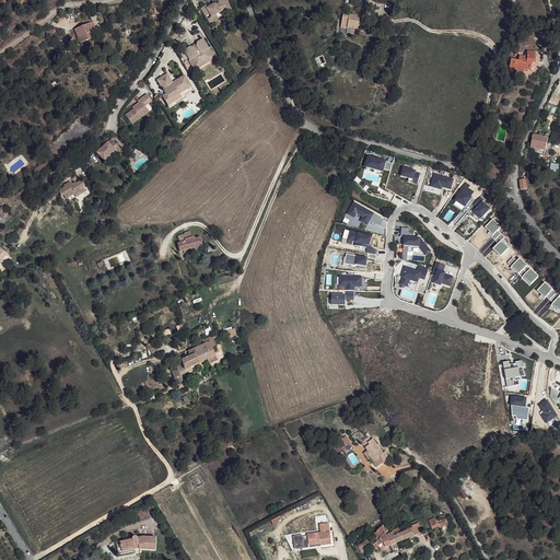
[(226,0),(216,0),(217,4),(214,4),(211,4),(210,6),(207,8),(205,6),(200,10),(205,18),(208,14),(210,16),(216,14),(225,11),(225,8),(229,6),(226,0)]
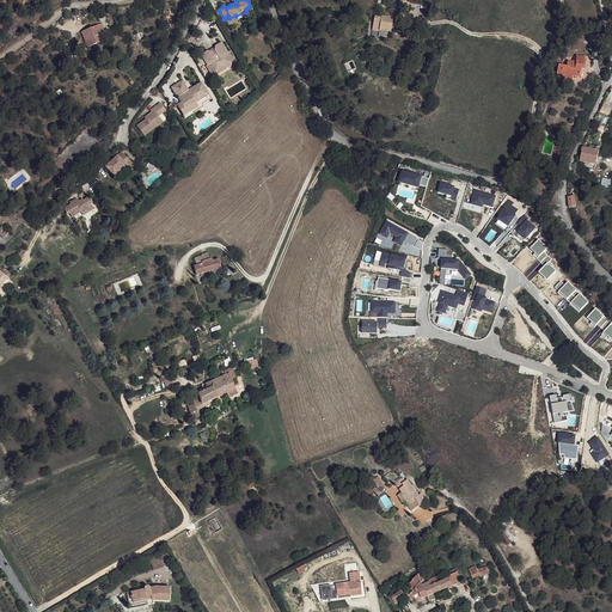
[(396,23),(397,16),(392,14),(392,18),(389,17),(389,20),(383,19),(383,22),(375,20),(374,32),(391,35),(393,23),(396,23)]
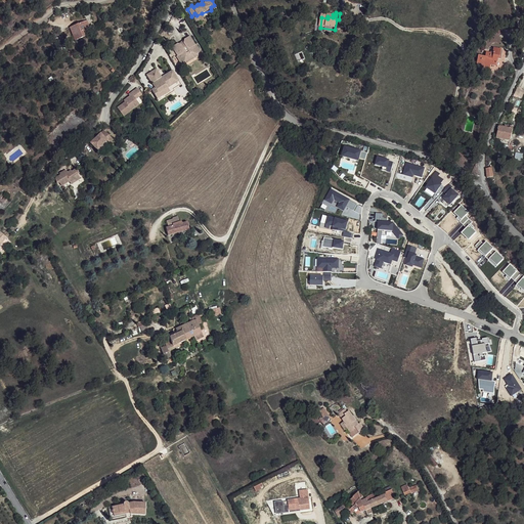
[(204,17),(202,13),(197,15),(194,13),(191,16),(195,23),(204,17)]
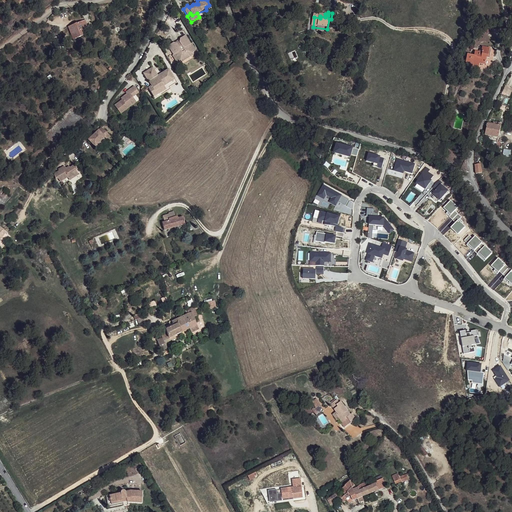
[(87,27),(84,21),(69,27),(73,39),(83,36),(81,32),(85,30),(84,28),(87,27)]
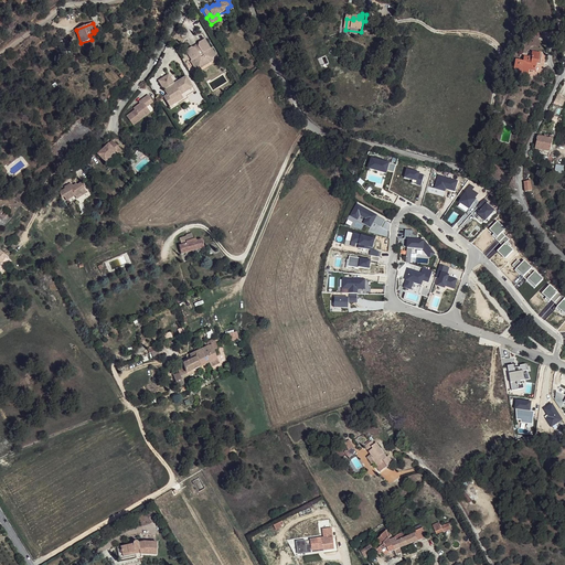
[(214,55),(204,39),(185,50),(192,60),(194,60),(199,65),(200,67),(214,60),(213,57),(214,55)]
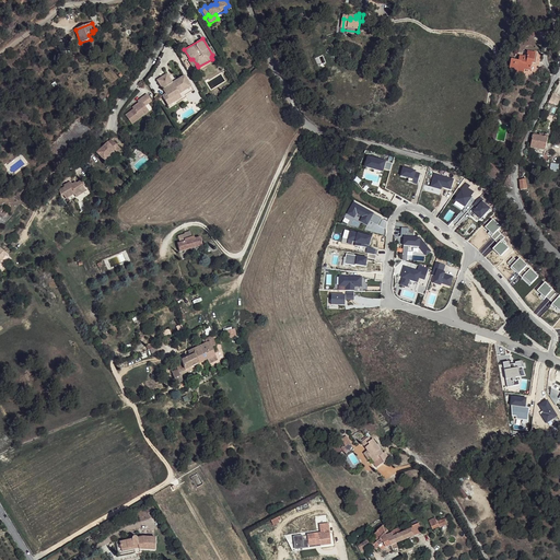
[(536,54),(528,53),(526,57),(522,56),(520,60),(522,61),(520,69),(523,69),(529,71),(532,62),(535,63),(536,54)]
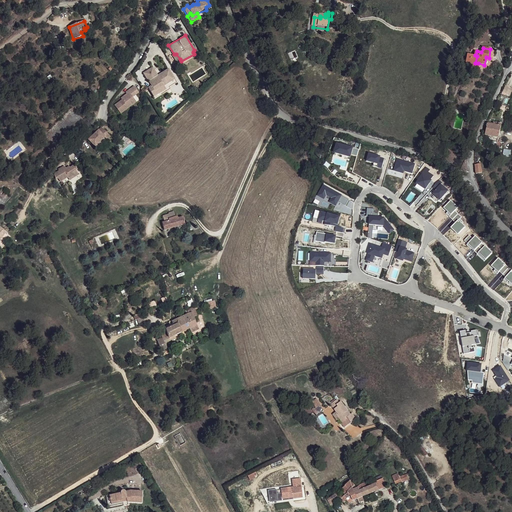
[(475,55),(468,53),(466,61),(467,62),(466,65),(478,67),(478,63),(475,63),(477,56),(475,55)]
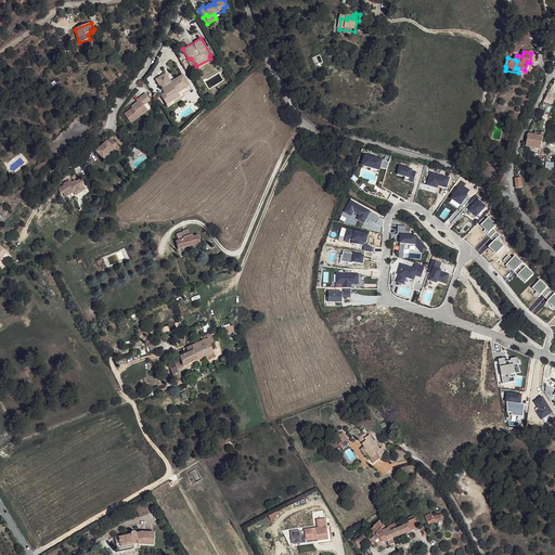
[(189,87),(182,76),(171,82),(166,74),(156,80),(164,92),(160,95),(167,106),(183,95),(181,91),(189,87)]
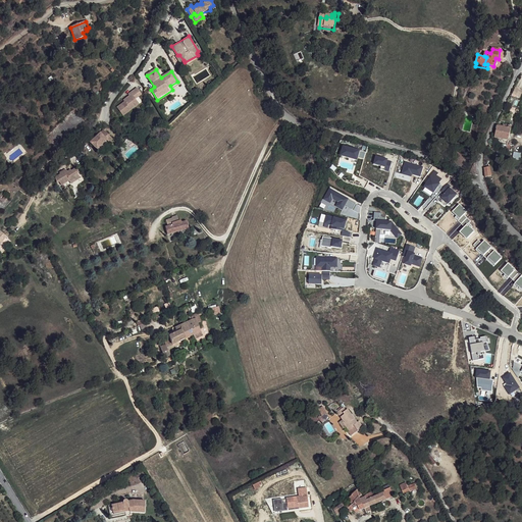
[(179,86),(177,82),(170,86),(172,90),(179,86)]
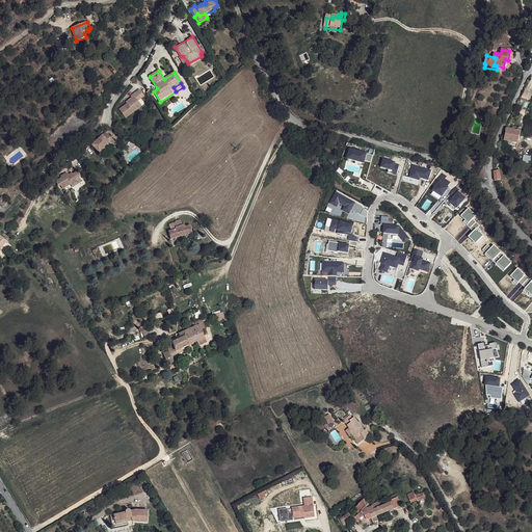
[(529,99),(531,91),(531,90),(525,87),(522,95),(529,99)]
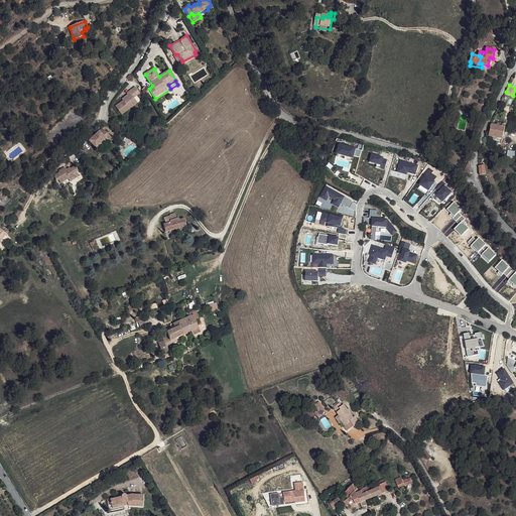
[(134,98),(140,94),(134,87),(129,91),(131,93),(128,96),(123,100),(124,101),(116,107),(122,114),(132,107),(130,105),(135,101),(134,98)]
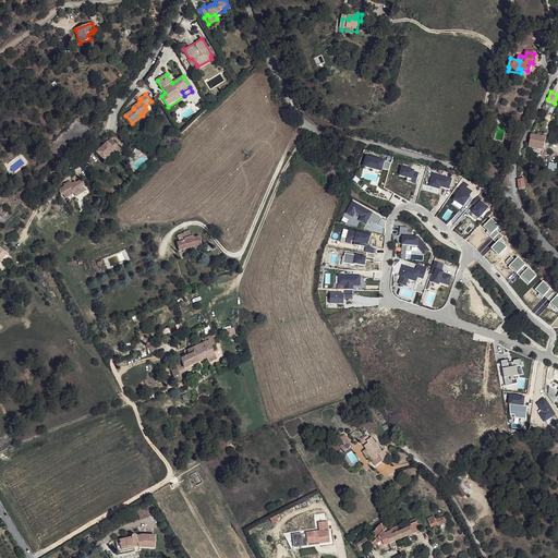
[(185,98),(184,96),(168,107),(169,109),(185,98)]
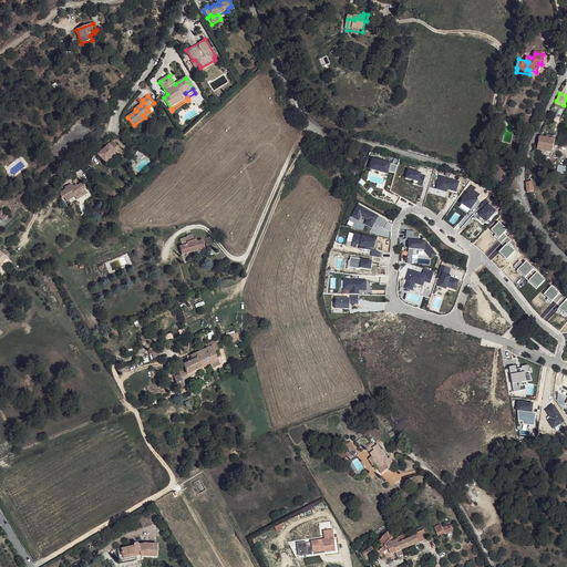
[(555,141),(540,136),(537,148),(552,152),(555,141)]
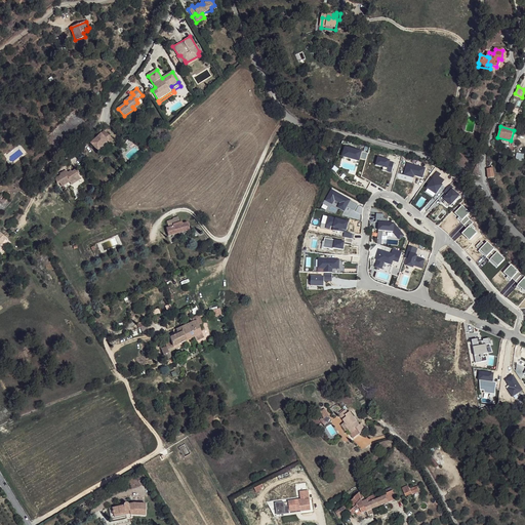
[(111,135),(105,129),(91,142),(97,149),(108,139),(111,135)]
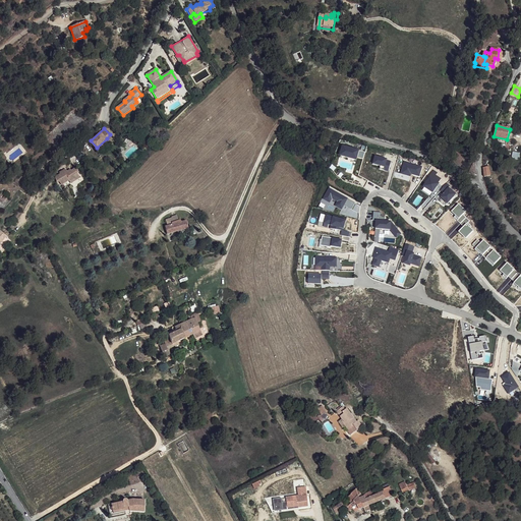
[(490,166),(483,168),(484,177),(494,174),(490,166)]
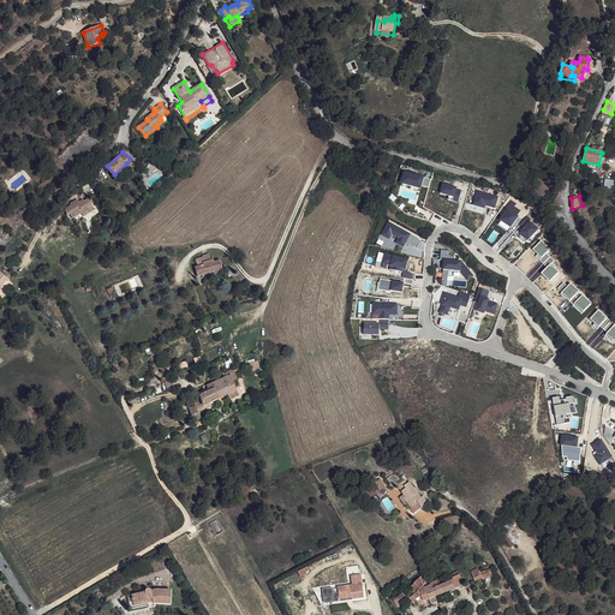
[(91,206),(89,201),(85,202),(84,201),(79,203),(77,201),(70,204),(70,206),(65,210),(66,215),(69,214),(72,220),(82,214),(83,216),(90,212),(89,208),(91,206)]
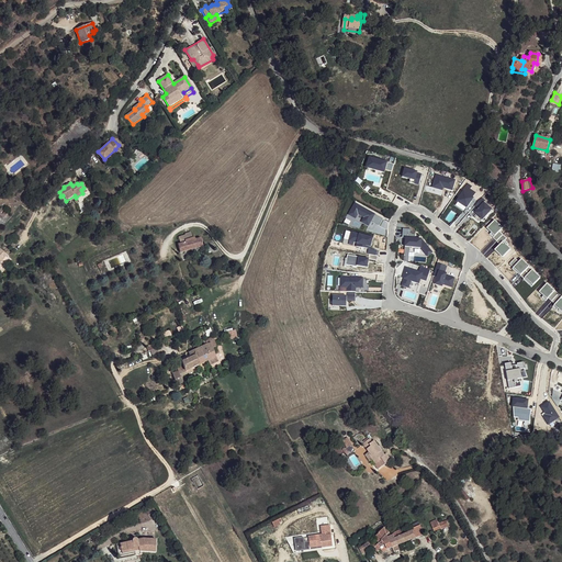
[(10,215),(6,209),(0,213),(4,218),(10,215)]
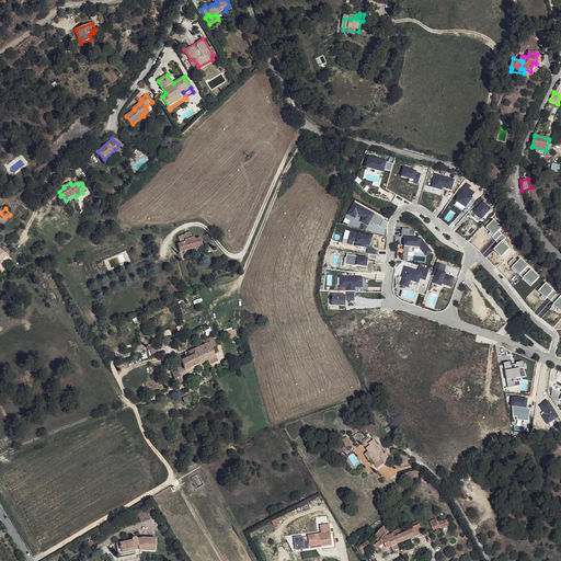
[(178,243),(179,251),(203,247),(202,238),(196,239),(195,236),(193,237),(191,231),(185,232),(185,235),(180,236),(181,242),(178,243)]
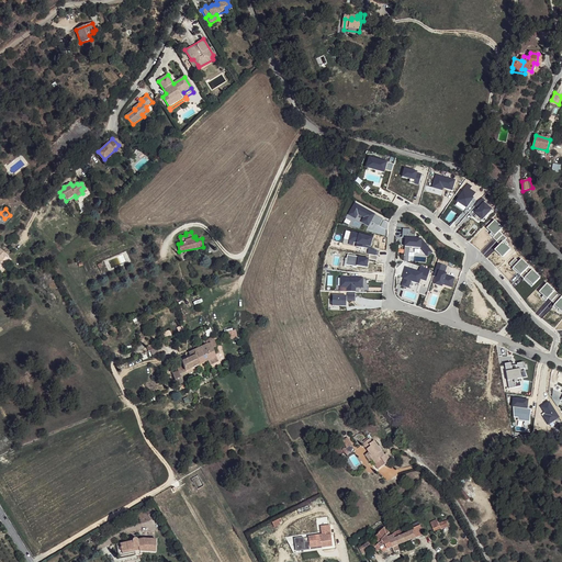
[(370,276),(351,291),(359,304),(378,290),(377,287),(370,276)]
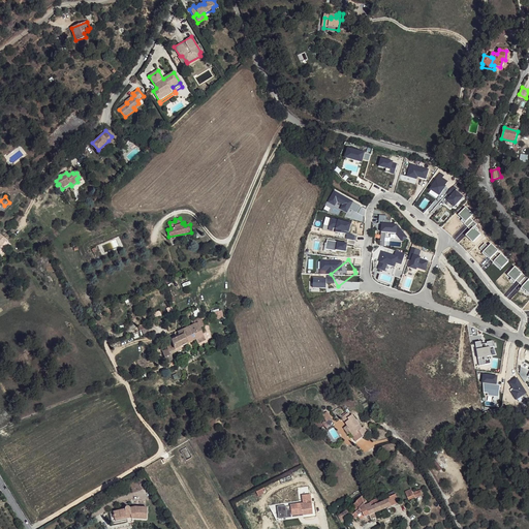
[(339,299),(335,299),(335,307),(335,311),(344,312),(344,309),(344,300),(339,299)]
